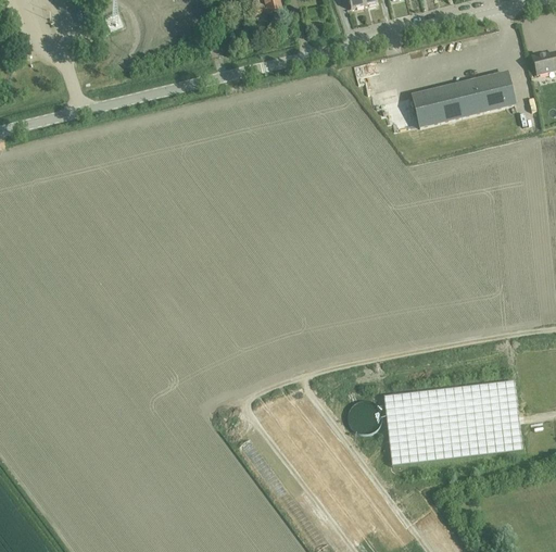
[(253,0),(255,10),(266,8),(267,11),(282,7),(280,0),(253,0)]
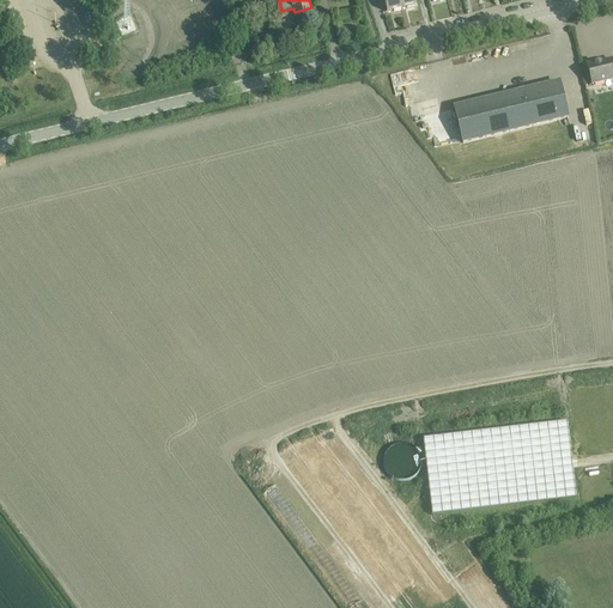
[(592,81),(612,76),(612,60),(612,56),(595,60),(594,58),(586,60),(592,81)]
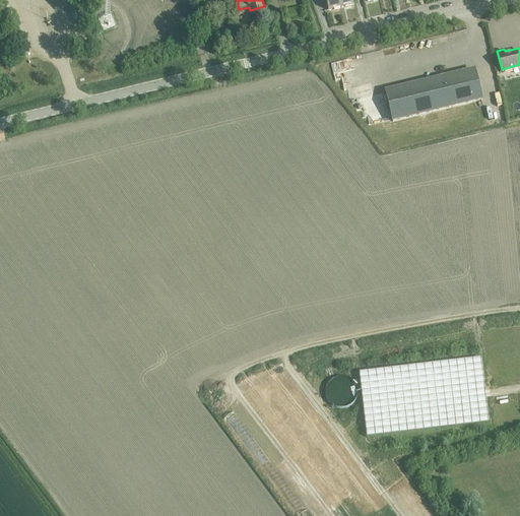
[(385,88),(392,118),(481,97),(474,67),(385,88)]
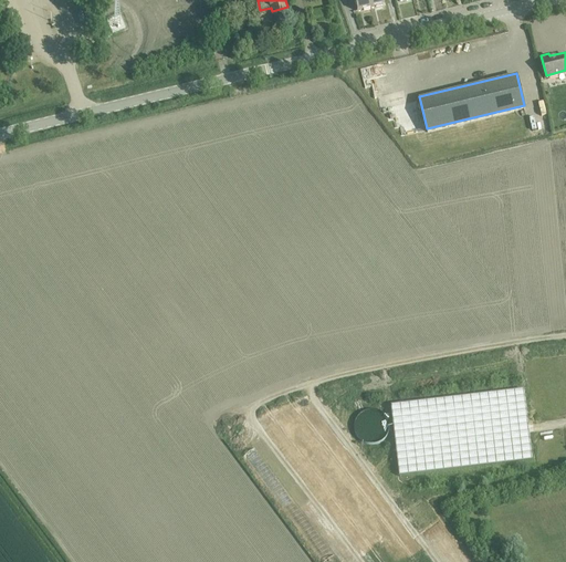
[(532,457),(523,386),(390,402),(397,453),(399,472),(410,471),(532,457)]
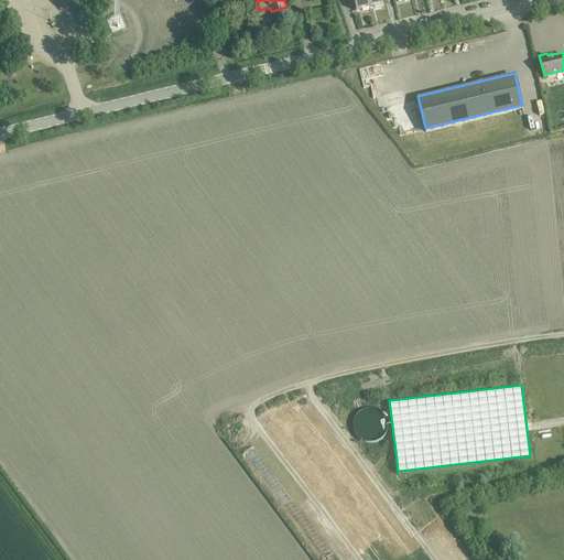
[(355,433),(359,438),(366,440),(372,440),(378,438),(382,433),(386,428),(387,421),(384,416),(382,411),(378,408),(372,406),(367,405),(361,407),(356,410),(353,416),(351,421),(353,428),(355,433)]
